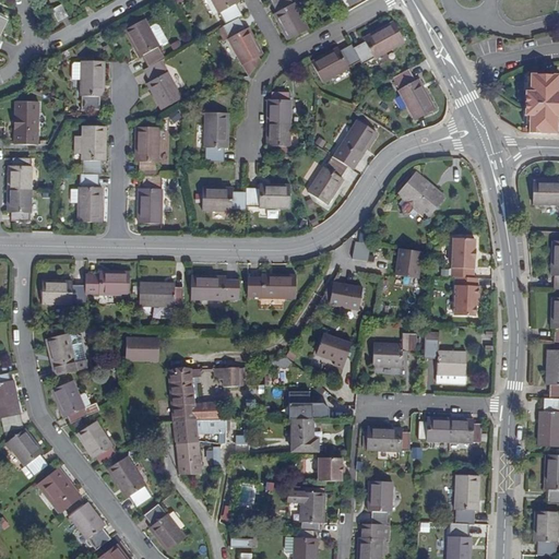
[(244,66),(258,58),(263,55),(248,28),(246,30),(239,18),(242,15),(236,4),(240,2),(238,0),(212,0),(219,13),(221,13),(227,24),(223,26),(229,38),(228,39),(242,66),(244,66)]
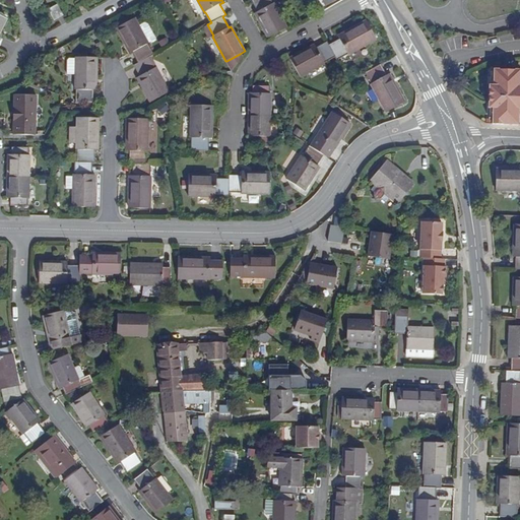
[(251,0),(252,0),(258,12),(255,14),(267,38),(286,27),(274,3),(273,3),(270,0),(251,0)]
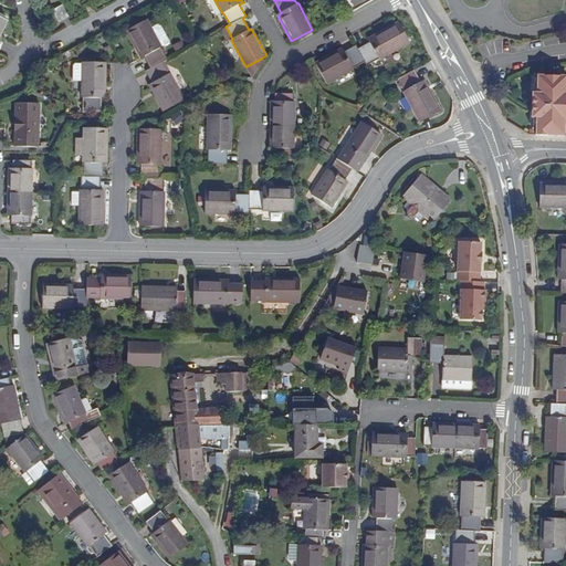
[(62,7),(53,11),(60,22),(67,17),(62,7)]
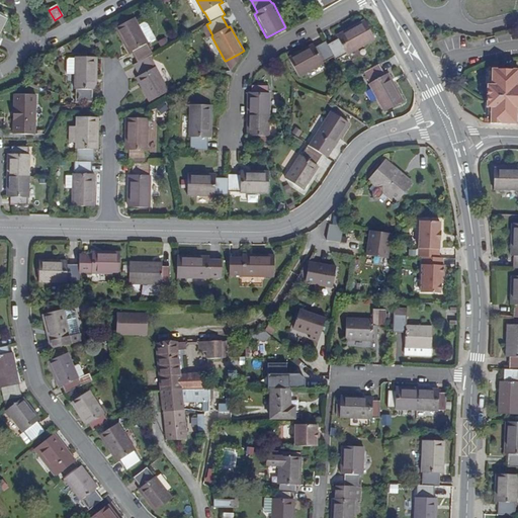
[(136,78),(150,102),(168,91),(156,67),(154,68),(149,57),(153,54),(147,44),(157,38),(148,23),(144,22),(138,25),(134,18),(115,29),(128,54),(133,52),(139,62),(134,65),(140,76),(136,78)]
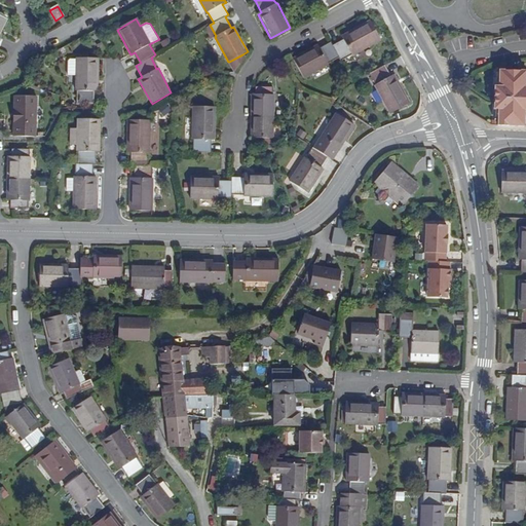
[(317,45),(293,59),(304,78),(328,65),(328,64),(339,58),(341,61),(351,54),(352,55),(381,40),(370,21),(341,36),(343,39),(333,45),(331,42),(320,48),(317,45)]
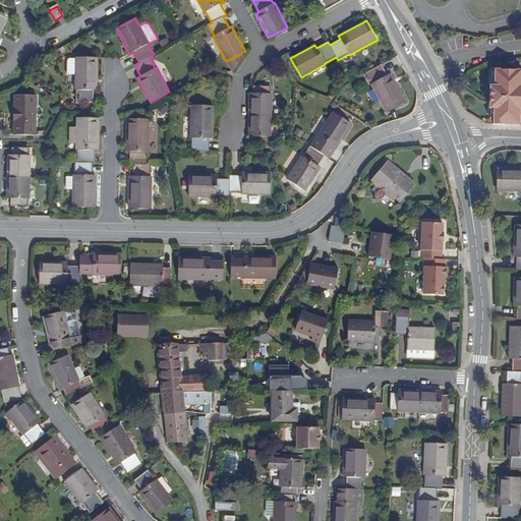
[(243,57),(240,54),(227,61),(233,71),(243,57)]
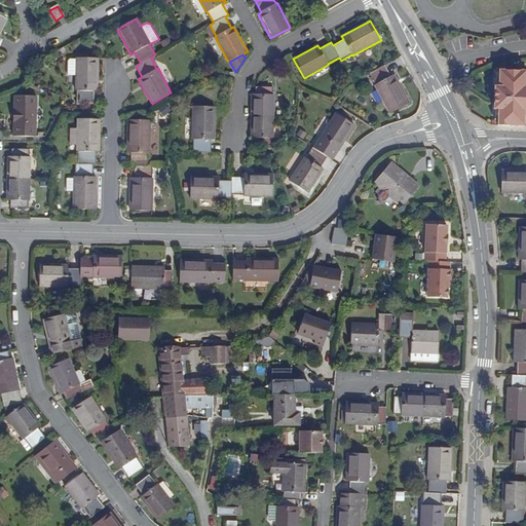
[(69,75),(76,75),(76,90),(77,90),(77,104),(95,104),(95,91),(99,91),(99,58),(77,58),(77,59),(71,59),(69,61),(69,75)]
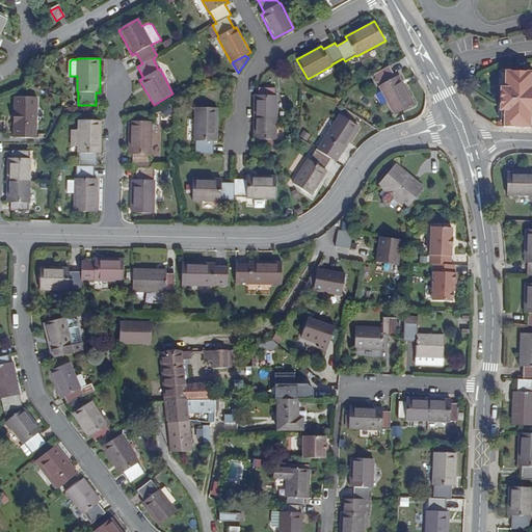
[(390,65),(373,74),(379,86),(378,86),(394,115),(415,104),(399,75),(396,77),(390,65)]
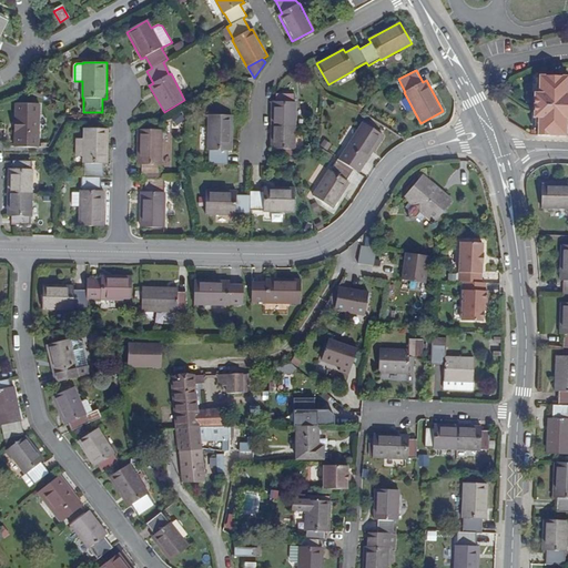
[(567,85),(567,79),(567,78),(539,77),(539,95),(533,95),(533,120),(534,120),(538,120),(537,131),(537,138),(567,138),(567,135),(567,127),(567,122),(567,85)]
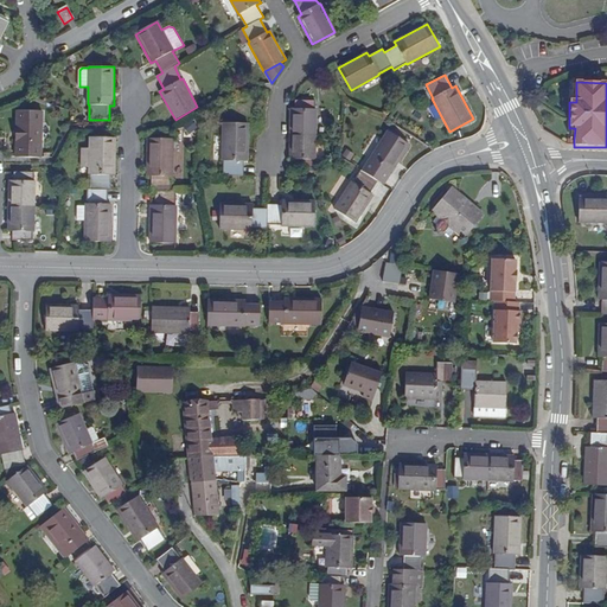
[(295,109),(291,109),(291,159),(294,159),(294,168),(314,168),(314,159),(315,160),(317,109),(315,109),(315,101),(295,100),(295,109)]
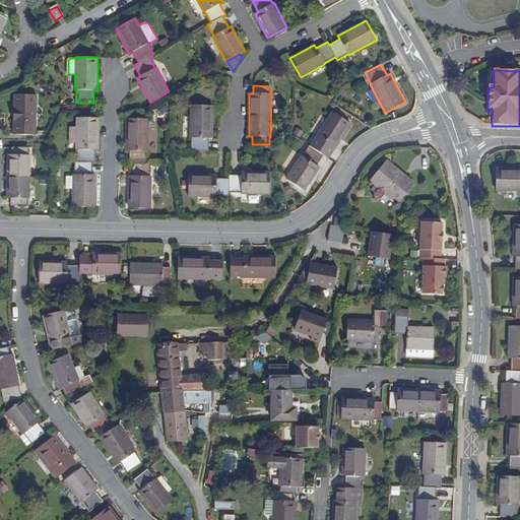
[(17,122),(17,134),(35,134),(35,122),(36,122),(36,95),(14,95),(14,122),(17,122)]
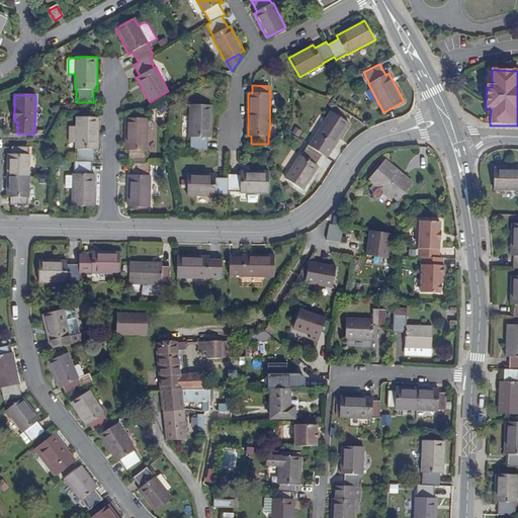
[(211,105),(190,104),(189,138),(190,138),(190,150),(206,150),(207,139),(210,139),(211,105)]
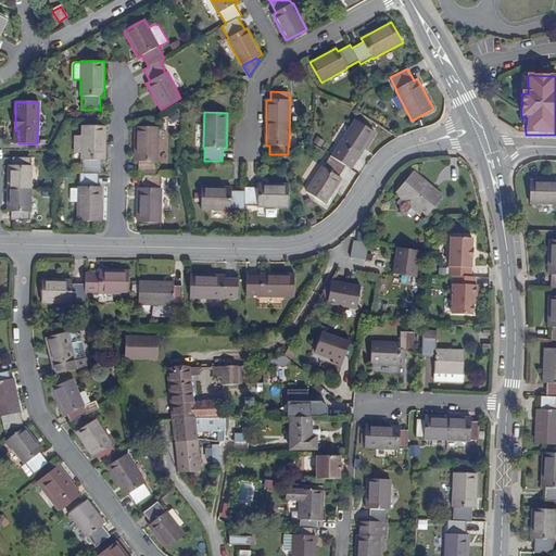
[(375,131),(354,119),(339,146),(340,147),(333,158),(330,155),(324,167),(323,166),(306,192),(326,204),(341,179),(339,177),(346,165),(349,166),(355,155),(358,158),(375,131)]
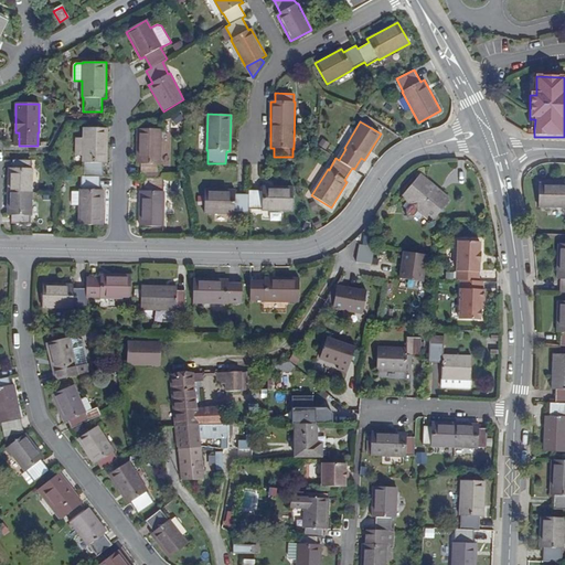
[(83,138),(83,155),(83,162),(84,162),(84,177),(82,177),(82,190),(80,190),(78,224),(103,225),(104,190),(100,190),(100,177),(104,177),(104,163),(107,163),(107,128),(83,128),(83,138)]
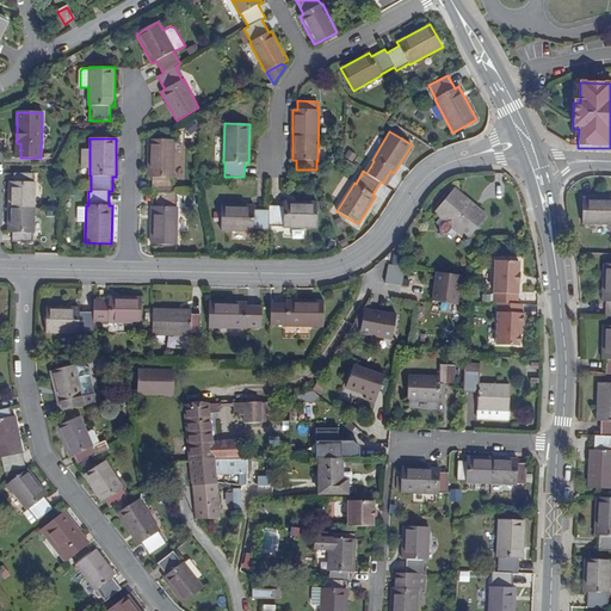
[(174,141),(149,140),(149,178),(152,178),(152,192),(155,192),(155,207),(152,207),(152,244),(177,245),(178,208),(177,208),(177,192),(172,192),(172,178),(174,178),(174,141)]
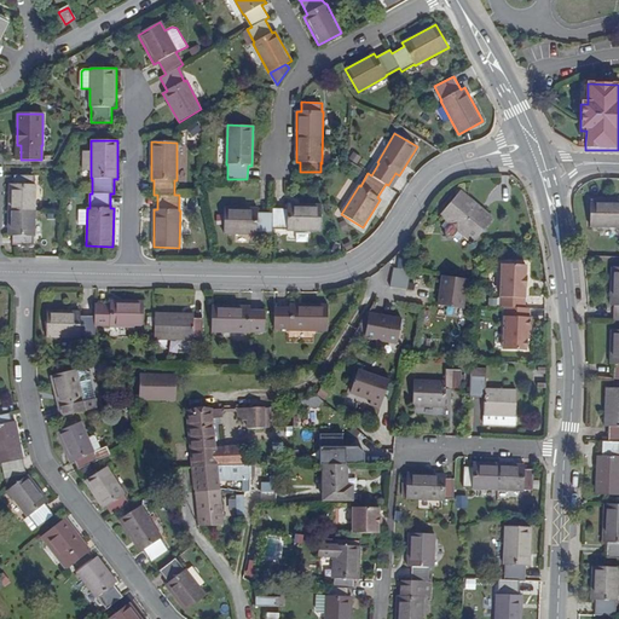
[(34,246),(34,175),(15,175),(13,184),(9,184),(9,236),(12,236),(12,244),(34,246)]
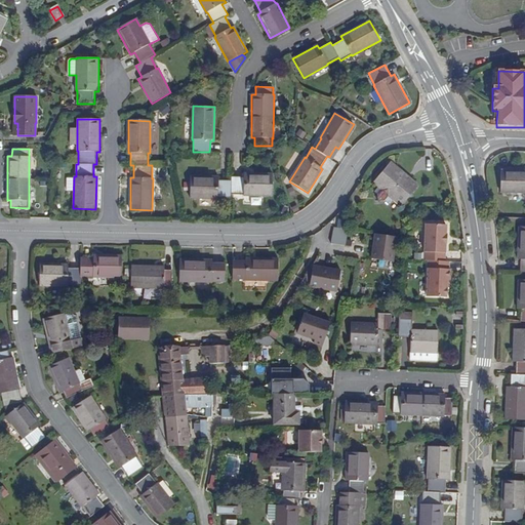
[(390,164),(373,185),(378,188),(374,193),(376,195),(377,202),(384,201),(389,205),(393,200),(400,206),(407,199),(411,198),(410,194),(416,186),(390,164)]
